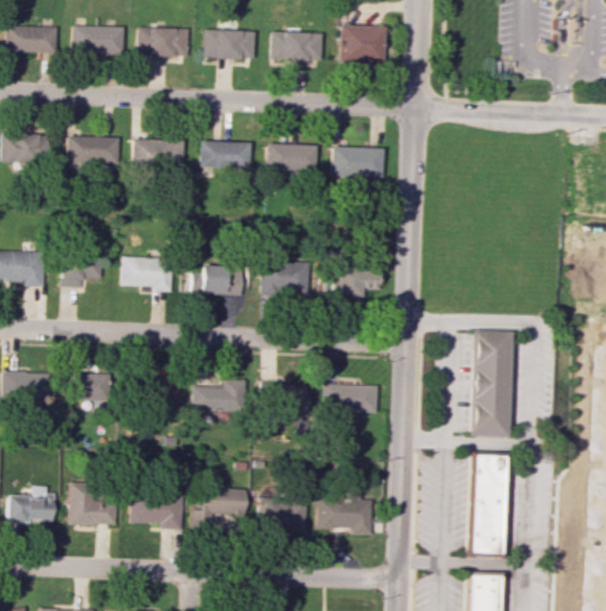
[(6,52),(7,25),(59,28),(57,54),(6,52)]
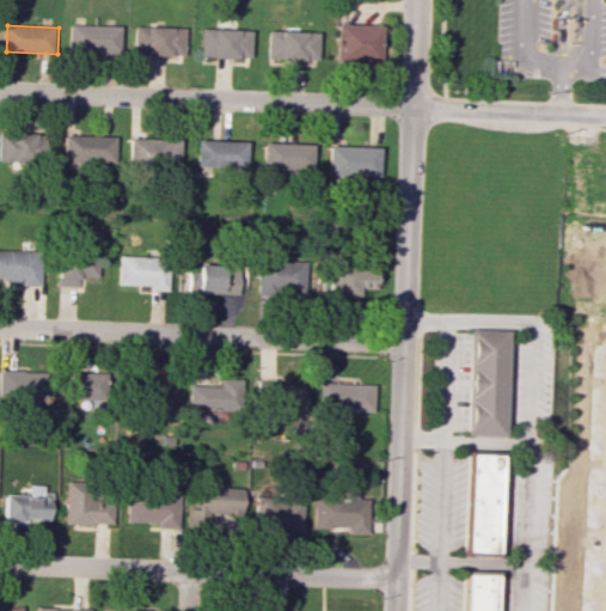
[(73,25),(124,26),(123,55),(72,53),(73,25)]
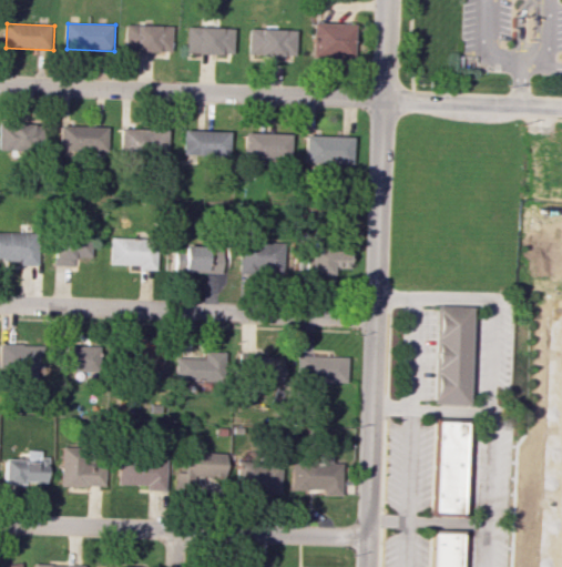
[(317,23),(358,24),(357,58),(315,57),(317,23)]
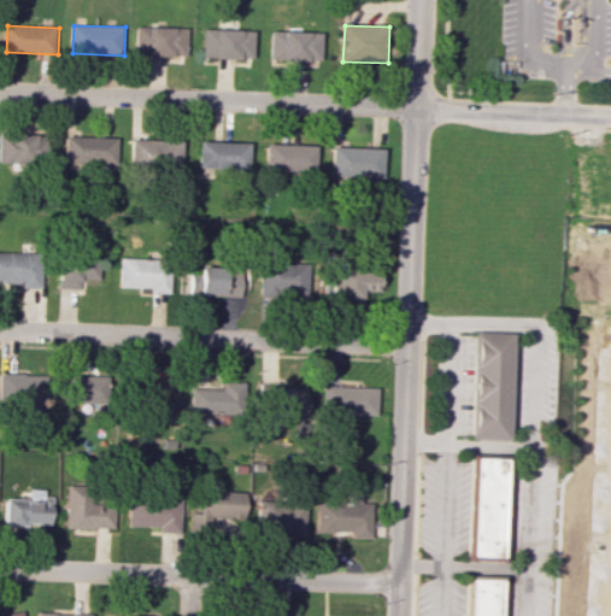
[(140,27),(191,29),(191,56),(177,56),(177,58),(152,57),(152,54),(139,54),(140,27)]
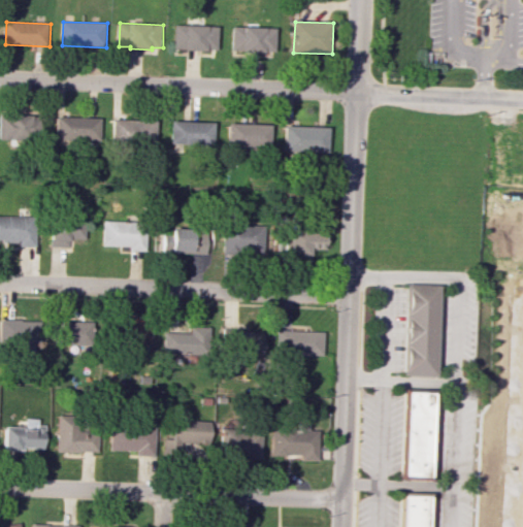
[(177,26),(220,28),(220,51),(208,51),(208,52),(188,52),(188,50),(176,50),(177,26)]
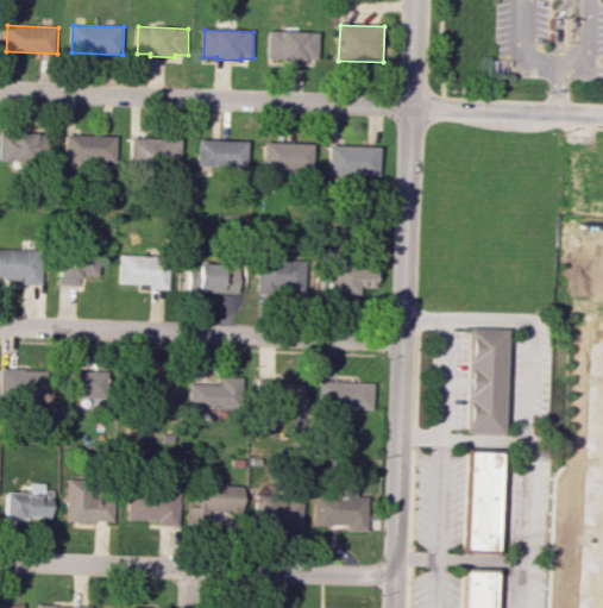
[(271,31),(320,33),(319,61),(270,58),(271,31)]
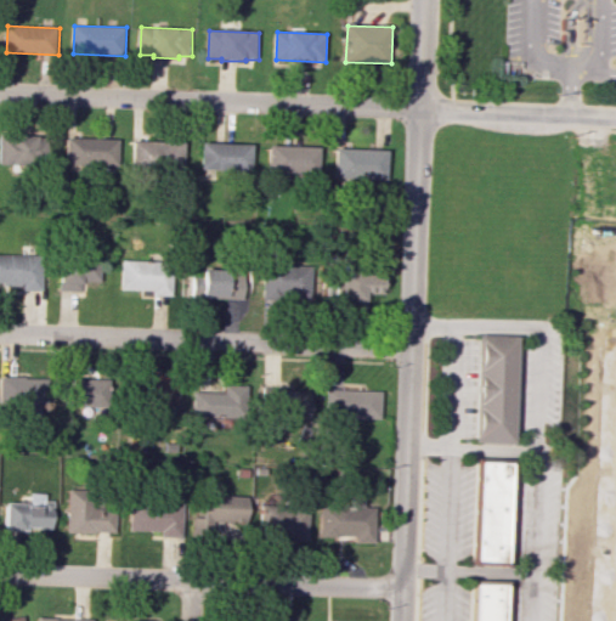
[(1,164),(3,135),(54,139),(52,167),(1,164)]
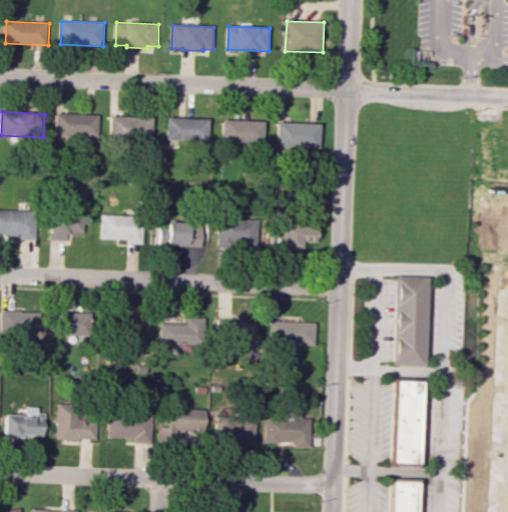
[(58,113),(100,115),(99,137),(57,136),(58,113)]
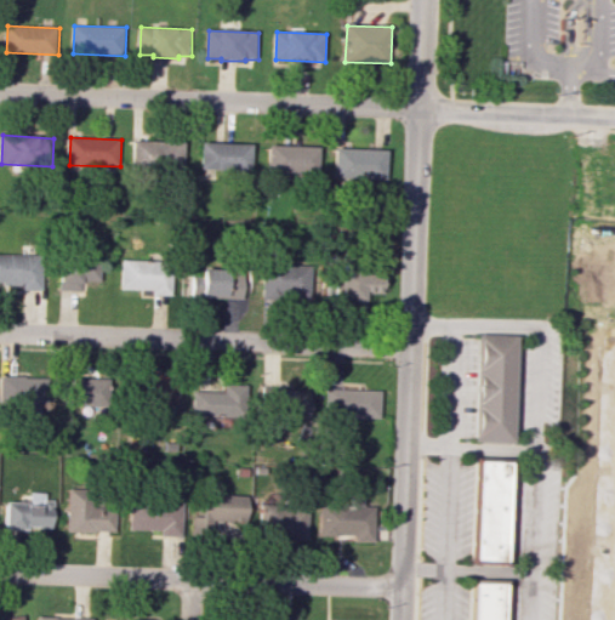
[(136,141),(187,143),(186,174),(135,171),(136,141)]
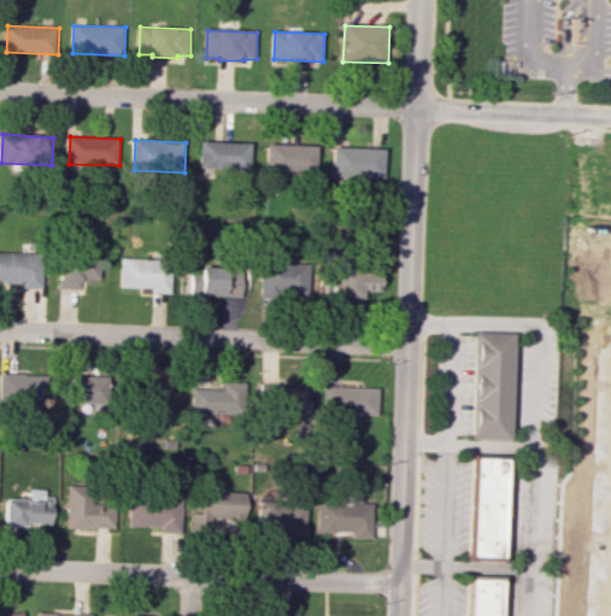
[(204,142),(254,144),(253,169),(203,168),(204,142)]
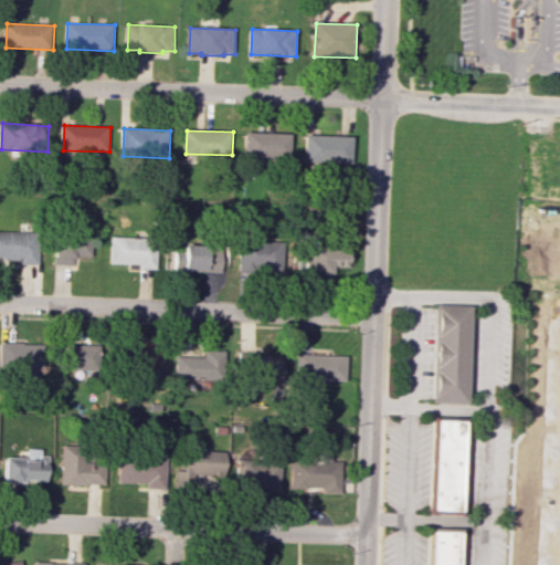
[(247,132),(293,134),(292,157),(246,156),(247,132)]
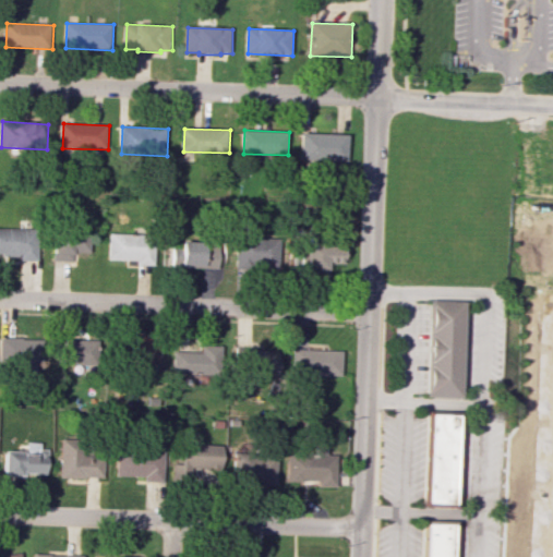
[(303,133),(350,135),(349,161),(302,159),(303,133)]
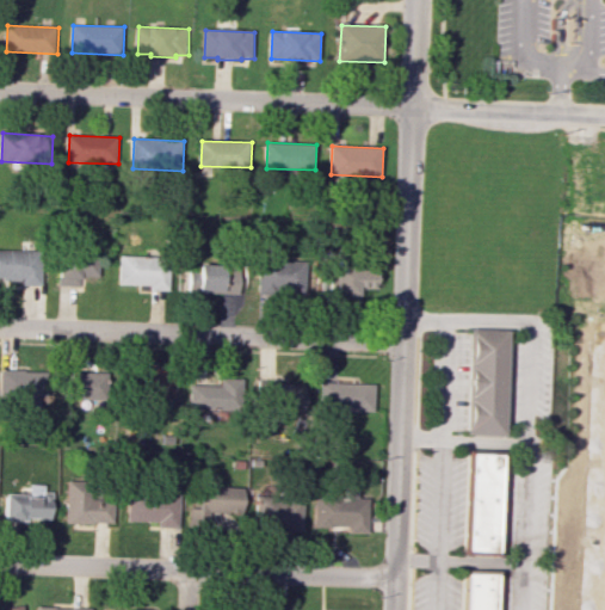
[(0,251),(44,251),(44,285),(24,285),(24,281),(0,281),(0,251)]
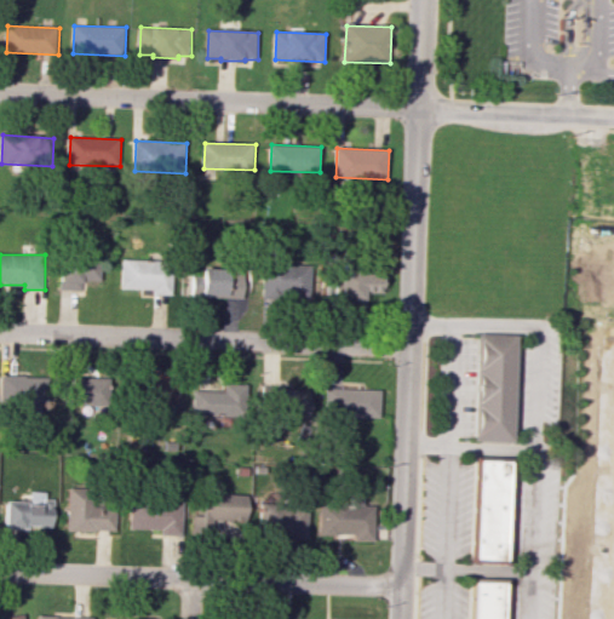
[(62,291),(85,292),(85,281),(103,281),(103,258),(63,257),(62,291)]
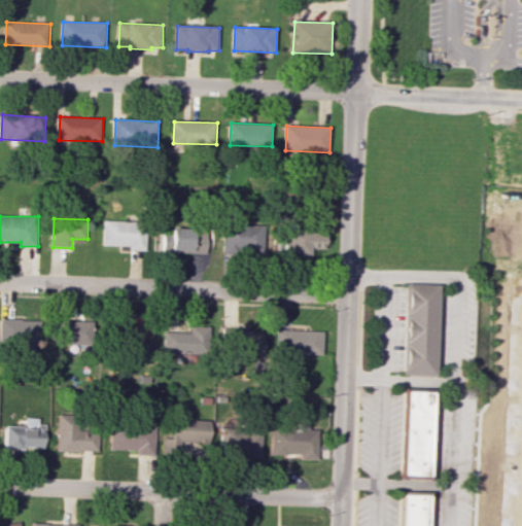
[(106,220),(104,245),(132,246),(132,251),(148,251),(149,222),(106,220)]
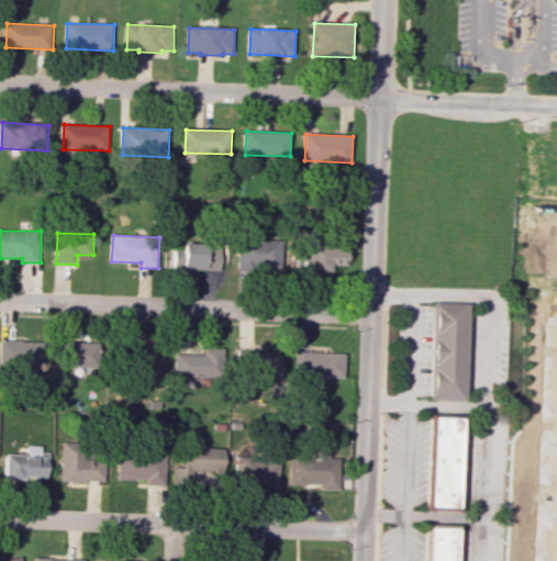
[(241,269),(243,238),(285,240),(283,270),(241,269)]
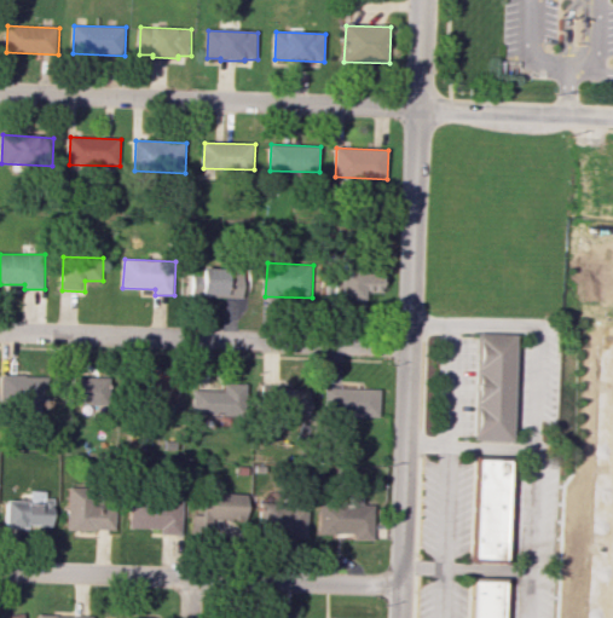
[(203,296),(244,299),(246,270),(206,267),(204,276),(194,275),(194,295),(203,295),(203,296)]
